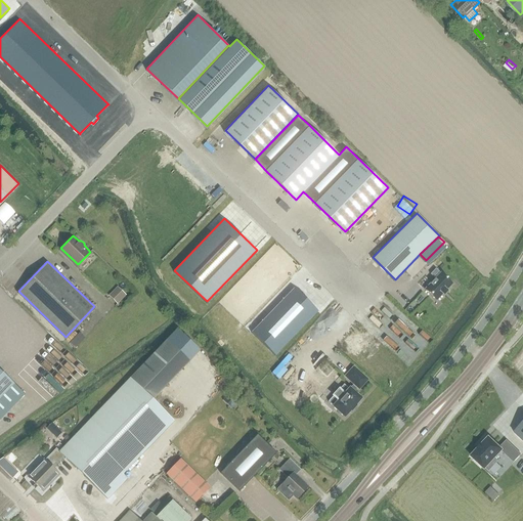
[(425,287),(437,299),(453,281),(441,269),(441,270),(436,266),(431,271),(435,275),(425,287)]
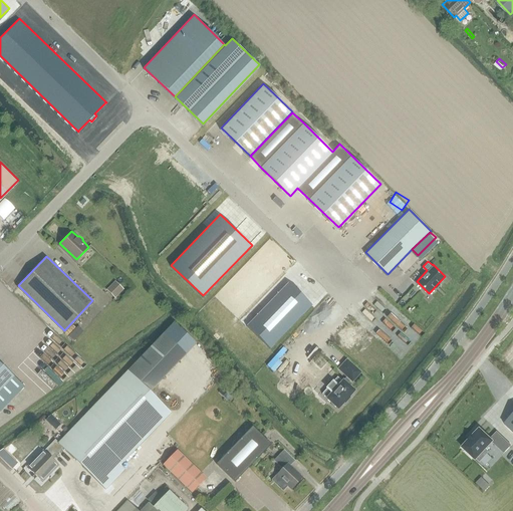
[(124,286),(115,278),(106,287),(115,296),(124,286)]
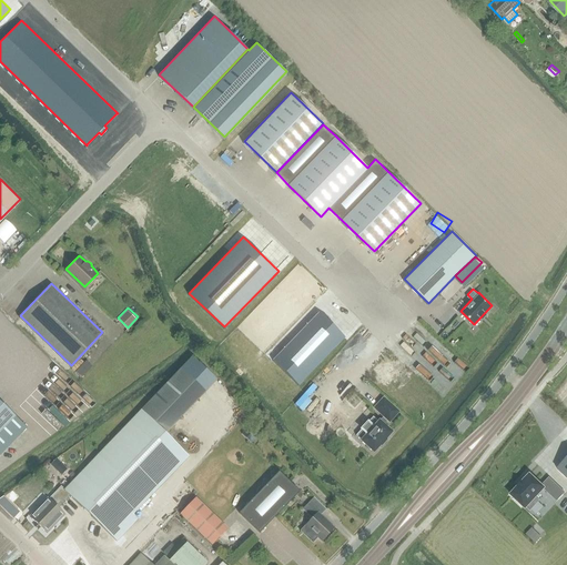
[(345,335),(320,311),(273,359),(299,383),(345,335)]
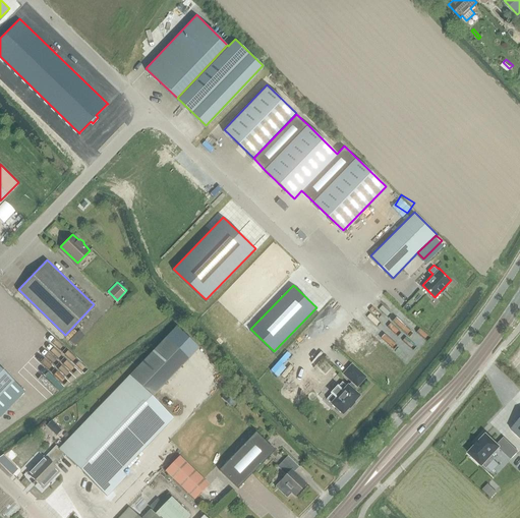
[(50,362),(41,370),(59,391),(65,386),(63,383),(66,380),(50,362)]
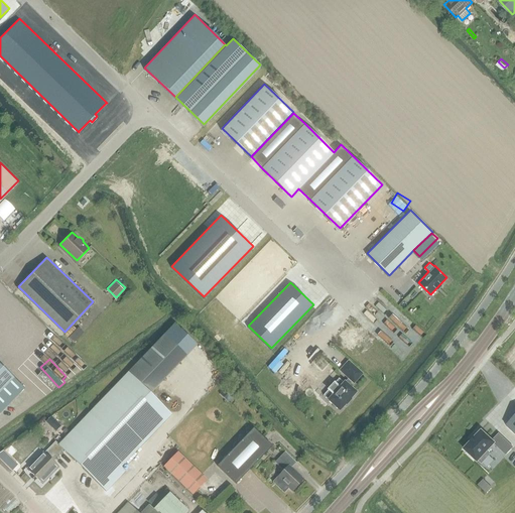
[(340,377),(326,393),(330,397),(329,398),(340,408),(354,392),(356,390),(349,384),(353,379),(354,380),(362,371),(349,359),(341,368),(349,376),(345,380),(344,381),(340,377)]
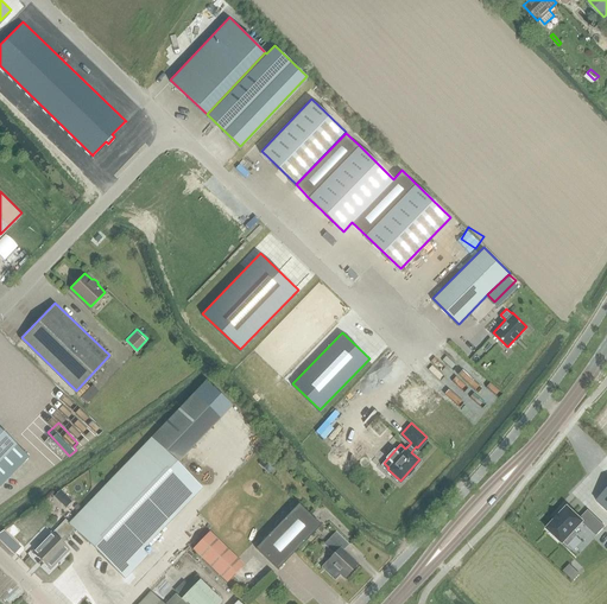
[(0,425),(0,484),(30,455),(0,425)]
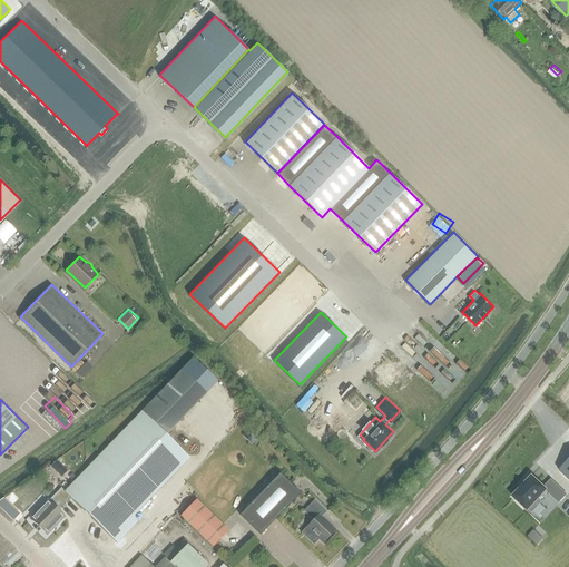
[(48,498),(31,516),(47,531),(65,514),(59,507),(70,495),(113,535),(118,540),(140,517),(135,512),(189,455),(167,433),(141,409),(65,489),(61,486),(49,498),(48,498)]
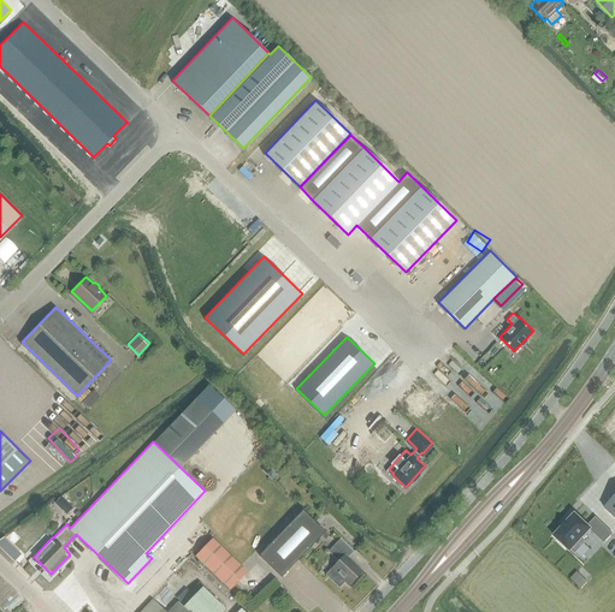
[(262,465),(273,477),(284,468),(273,456),(262,465)]
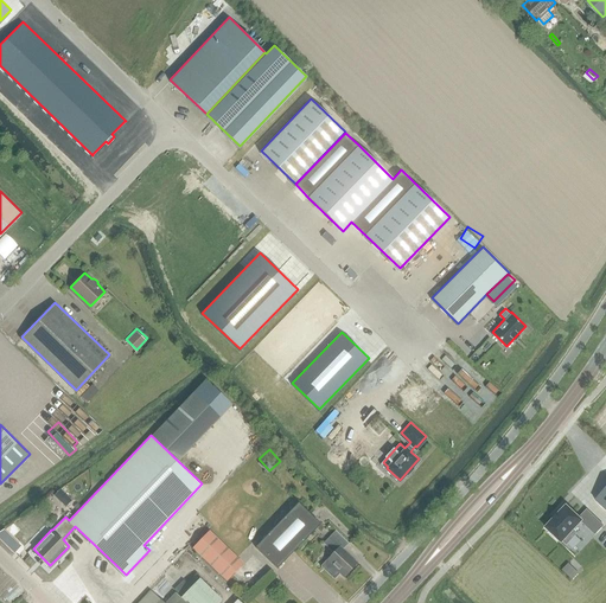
[(69,494),(63,501),(67,505),(72,498),(69,494)]
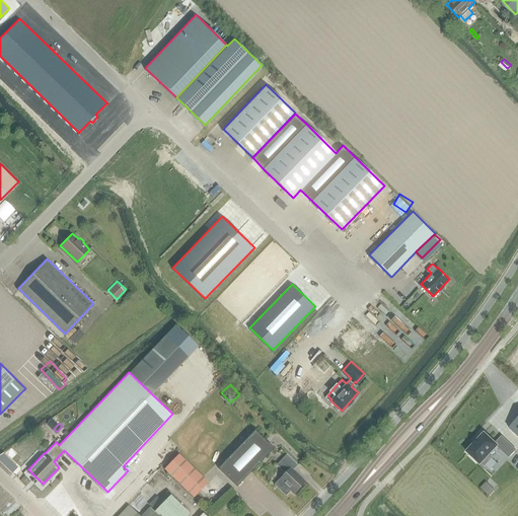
[(237,484),(274,447),(255,429),(218,465),(237,484)]
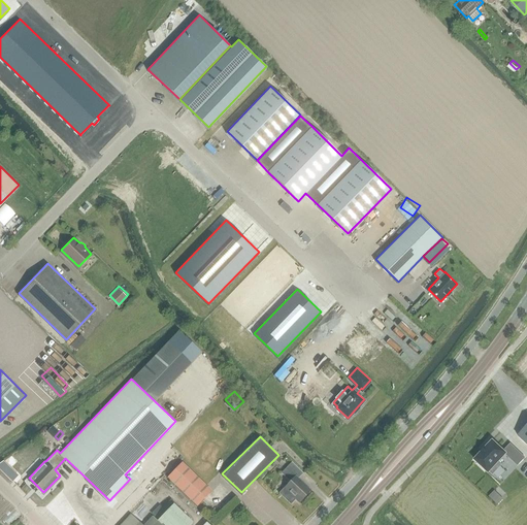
[(481,450),(474,457),(475,458),(489,470),(490,468),(493,471),(501,463),(499,461),(506,453),(518,463),(526,455),(511,441),(504,448),(494,438),(493,438),(487,446),(486,446),(482,451),(481,450)]
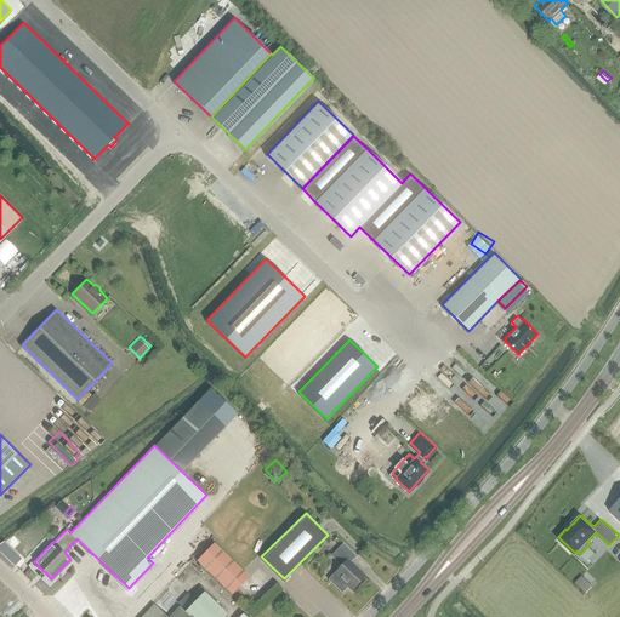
[(350,583),(353,587),(365,575),(351,560),(358,553),(343,540),(331,553),(342,563),(329,577),(342,590),(350,583)]
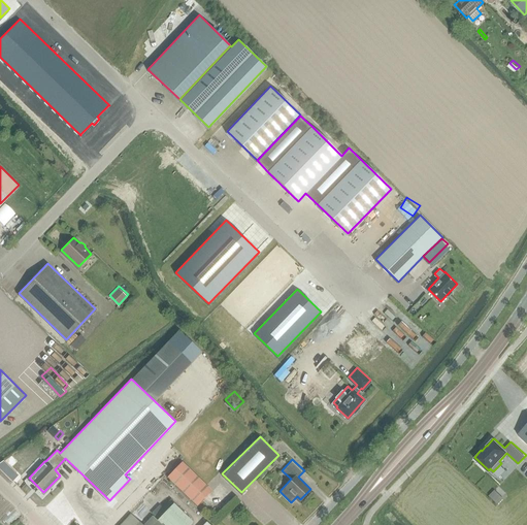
[(183,460),(167,476),(197,504),(212,489),(183,460)]
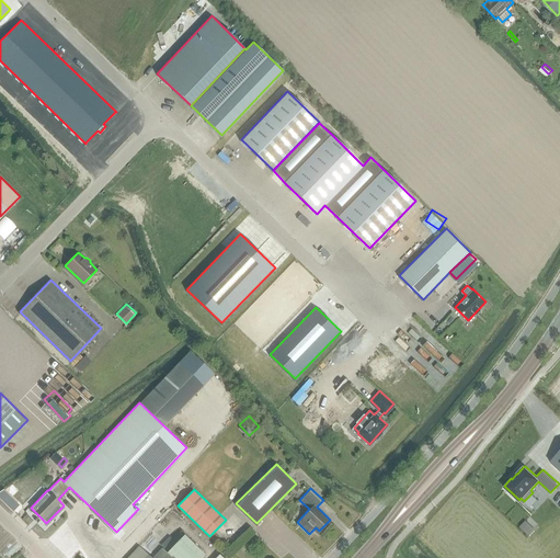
[(10,492),(3,499),(13,509),(20,502),(10,492)]
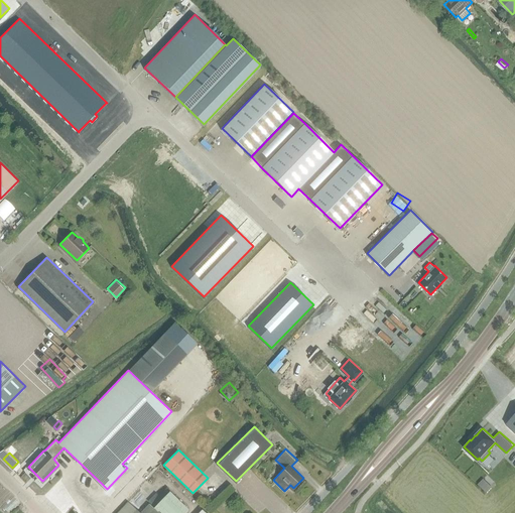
[(478,482),(487,491),(493,485),(484,477),(478,482)]
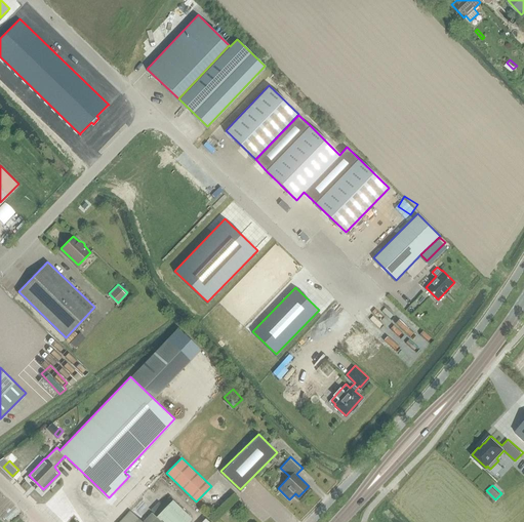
[(156,515),(174,497),(170,493),(153,512),(156,515)]
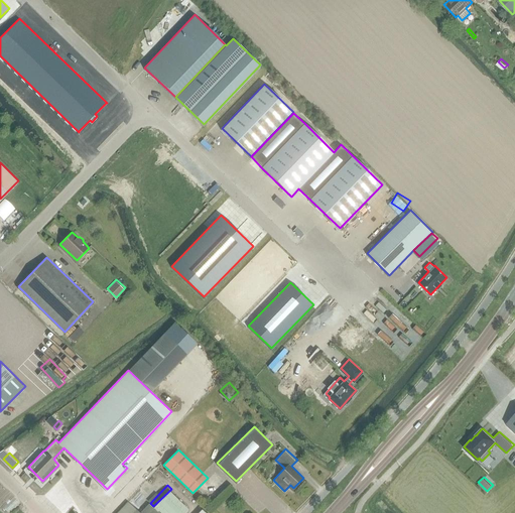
[(183,512),(188,509),(169,491),(154,507),(153,506),(150,503),(149,502),(140,512),(128,500),(115,512),(183,512)]
